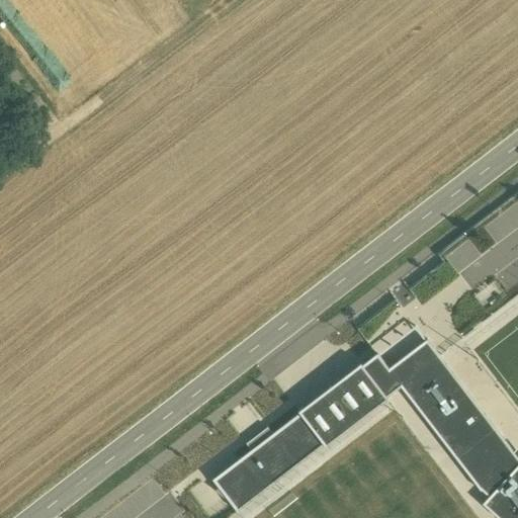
[(481,492),(489,498),(517,469),(517,456),(427,339),(389,368),(378,355),(363,366),(387,398),(402,387),(481,492)]
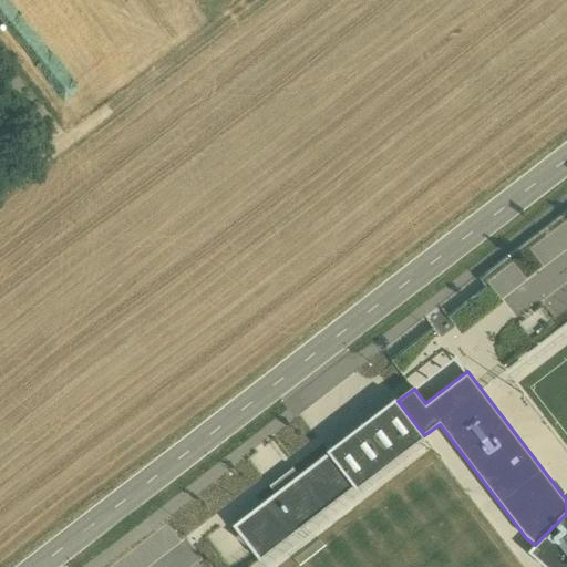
[(326,451),(328,454),(356,490),(357,491),(426,439),(424,435),(398,401),(397,398),(326,451)]
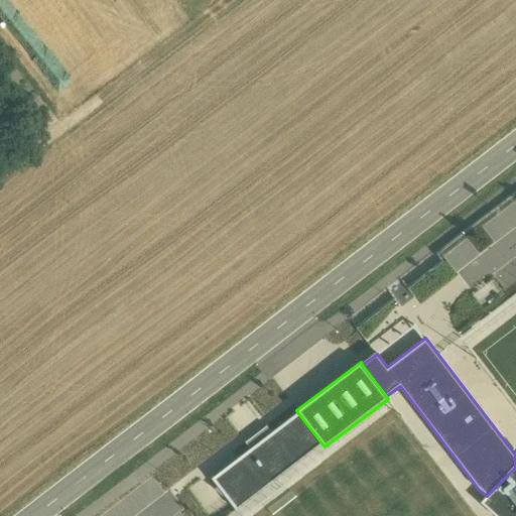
[(237,511),(324,445),(298,413),(272,432),(251,448),(212,479),(218,487),(215,490),(226,497),(237,511)]
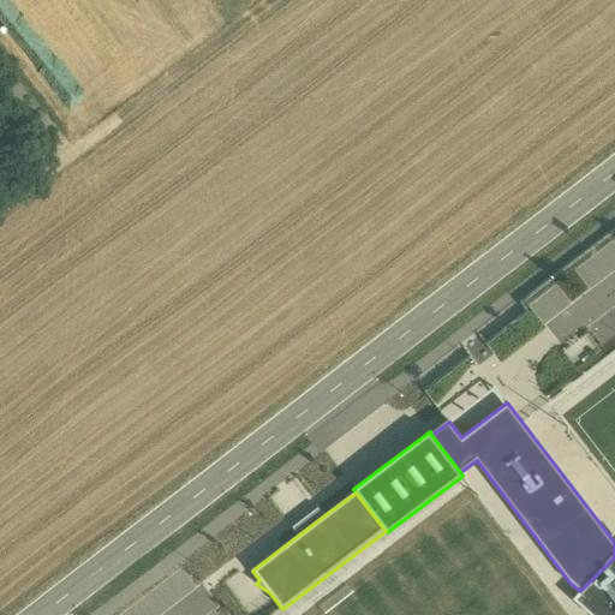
[(293,526),(299,535),(324,515),(318,507),(293,526)]
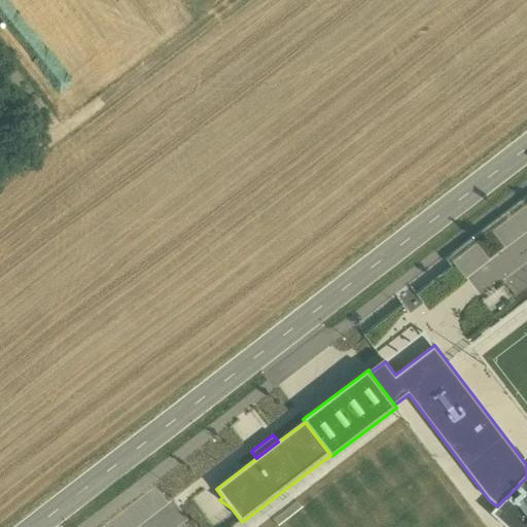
[(526,526),(526,478),(497,506),(491,514),(505,526),(526,526)]
